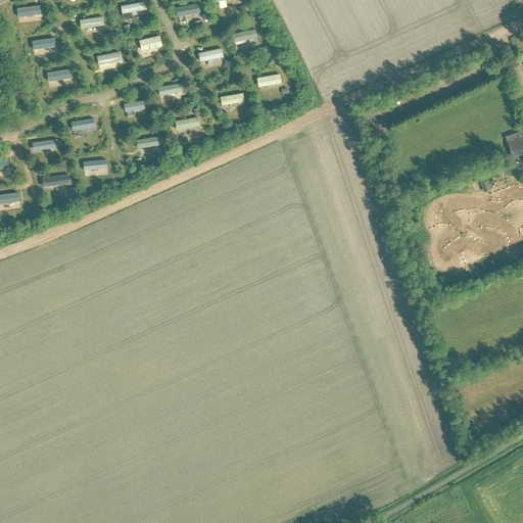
[(144,1),(121,5),(123,13),(145,9),(144,1)]
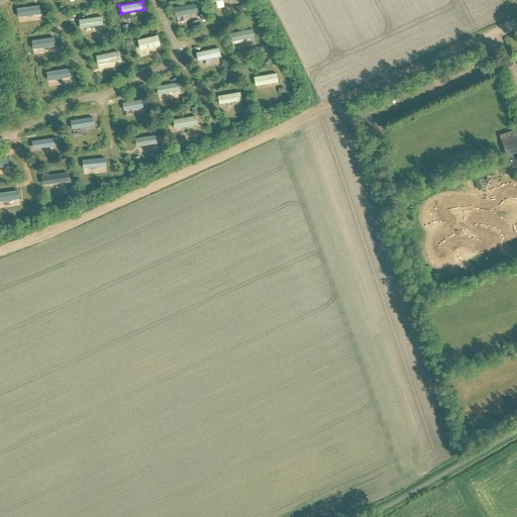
[(196,3),(174,7),(175,16),(198,12),(196,3)]
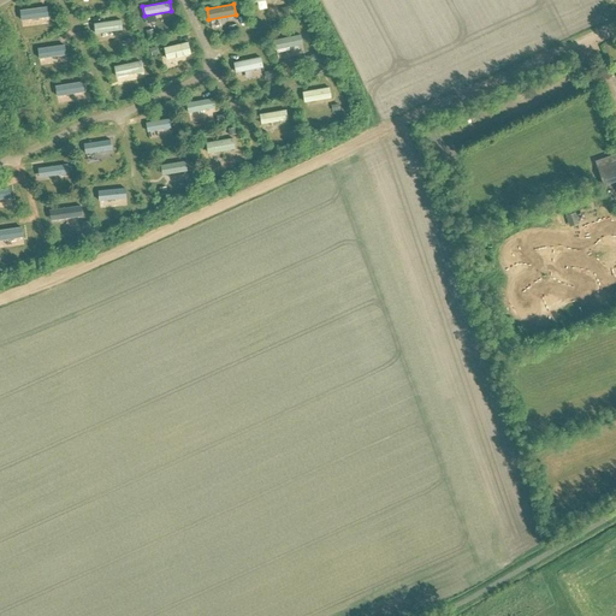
[(47,6),(19,10),(21,19),(48,16),(47,6)]
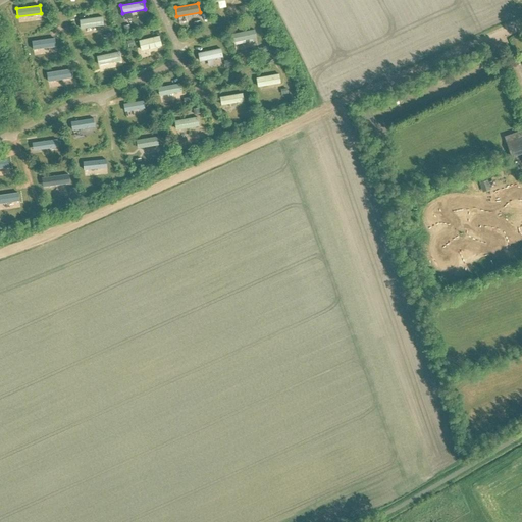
[(102,16),(80,19),(81,29),(104,24),(102,16)]
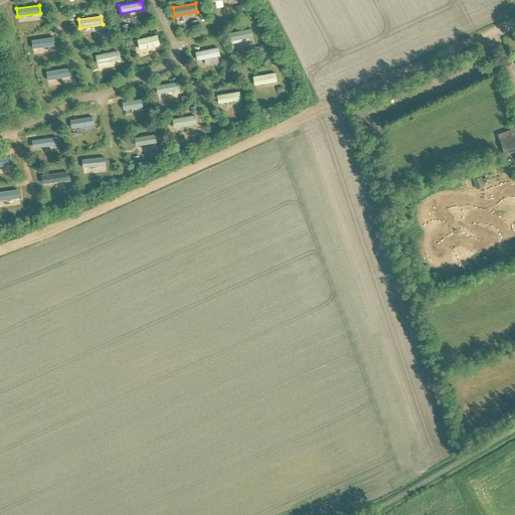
[(253,36),(251,28),(228,33),(229,41),(253,36)]
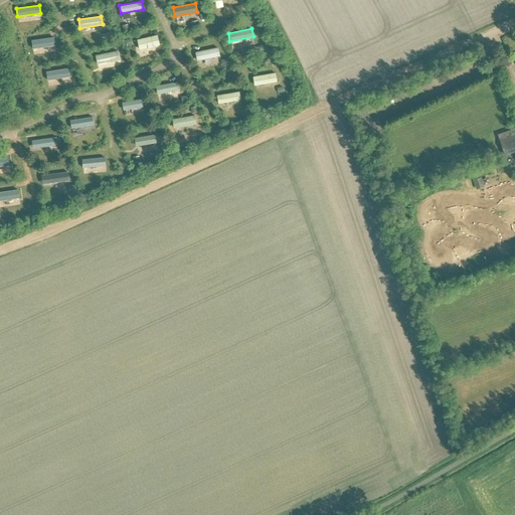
[(157,34),(137,39),(140,49),(160,44),(157,34)]
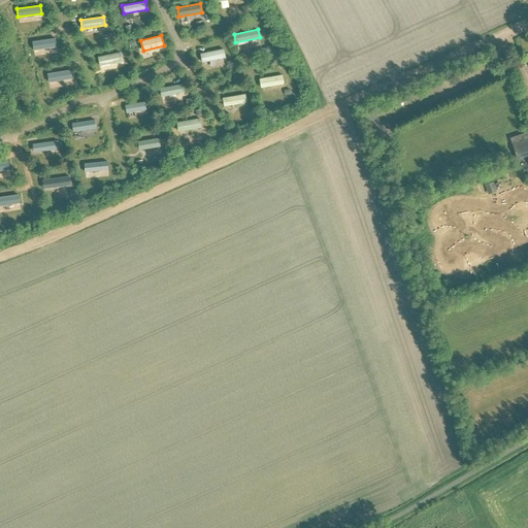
[(57,46),(55,37),(32,41),(33,50),(57,46)]
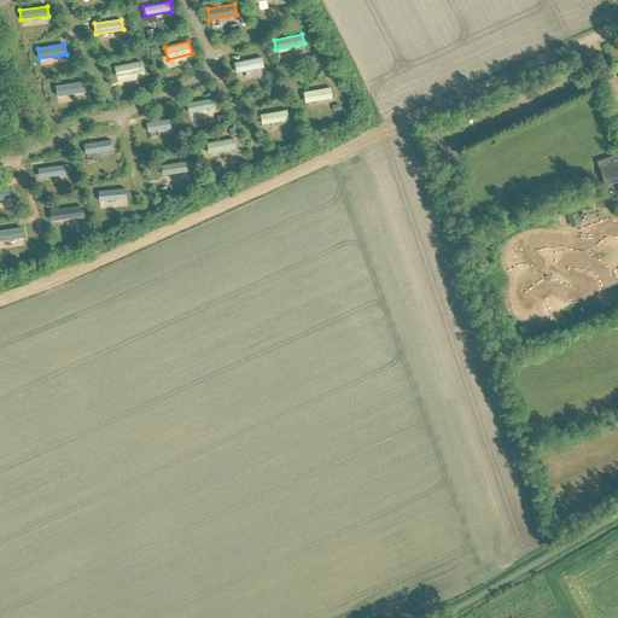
[(319,59),(314,52),(308,57),(312,63),(319,59)]
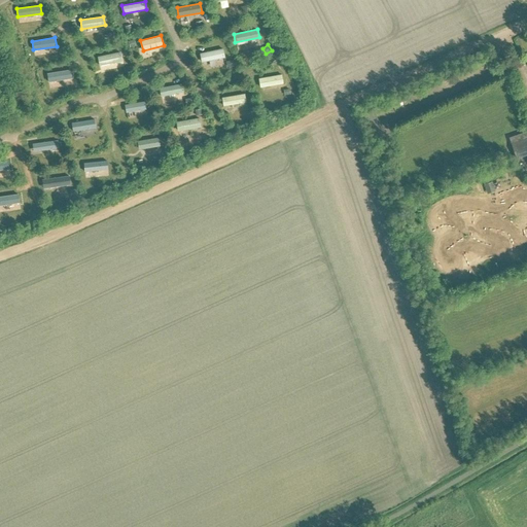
[(223,48),(200,53),(202,62),(225,57),(223,48)]
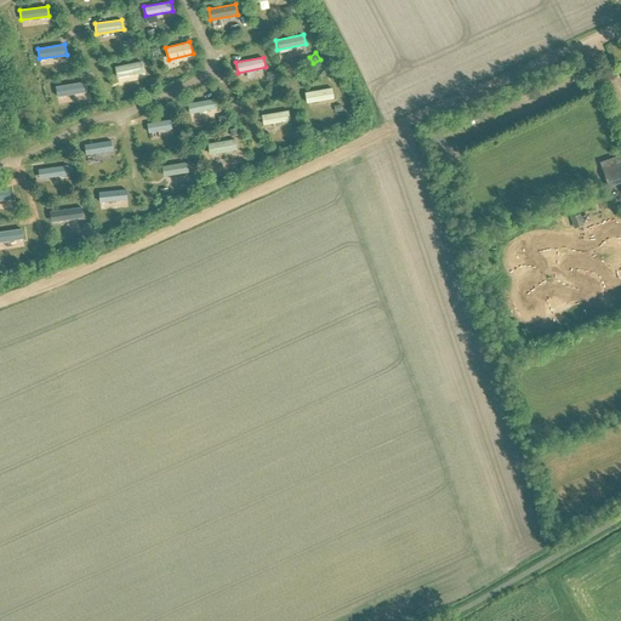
[(143,61),(115,67),(118,78),(144,72),(143,61)]
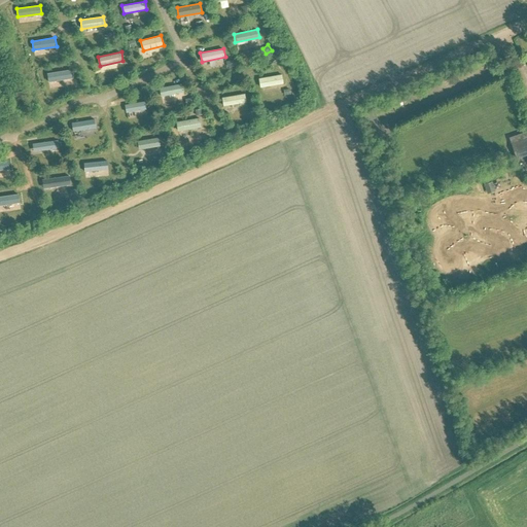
[(70,69),(47,73),(48,81),(71,78),(70,69)]
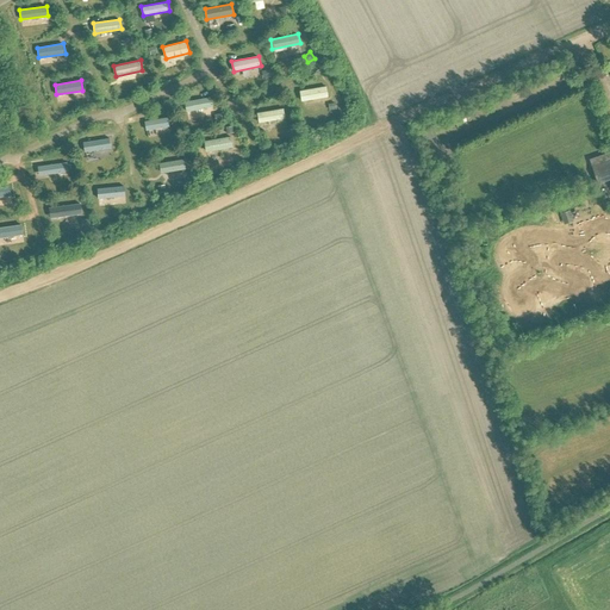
[(327,86),(299,91),(302,101),(328,97),(327,86)]
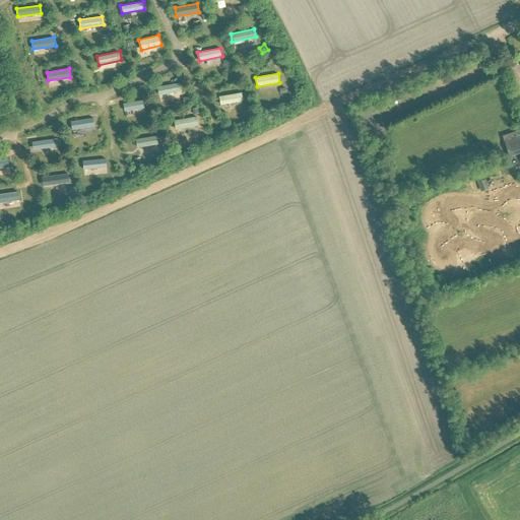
[(182,91),(180,82),(157,86),(158,94),(182,91)]
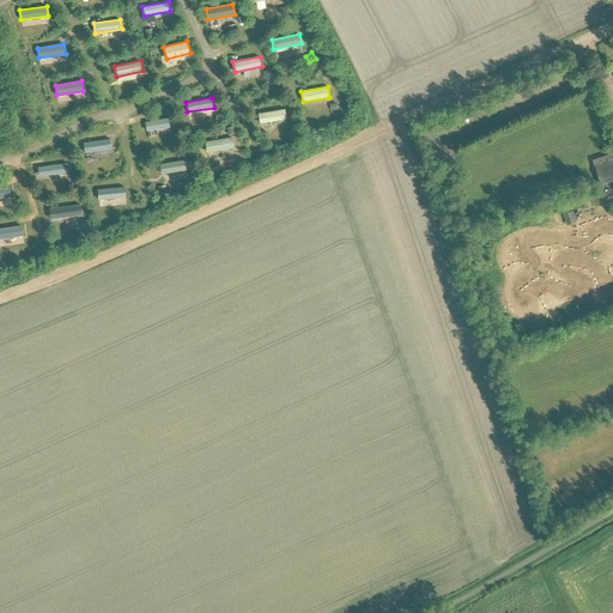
[(285,109),(259,113),(260,123),(286,119),(285,109)]
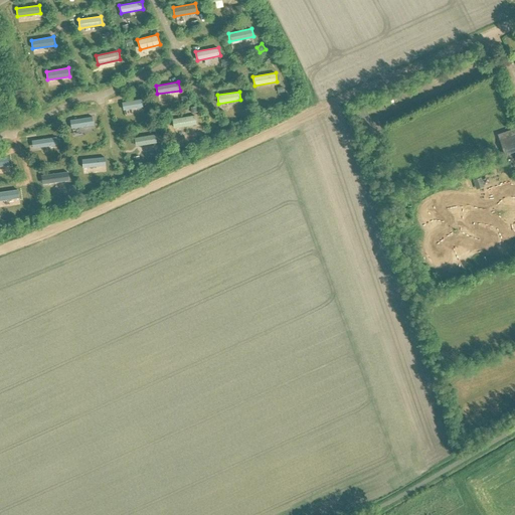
[(142,99),(122,102),(123,110),(143,107),(142,99)]
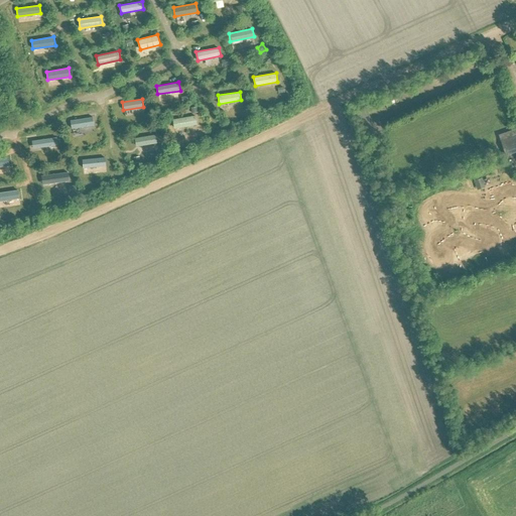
[(196,115),(172,119),(174,128),(197,124),(196,115)]
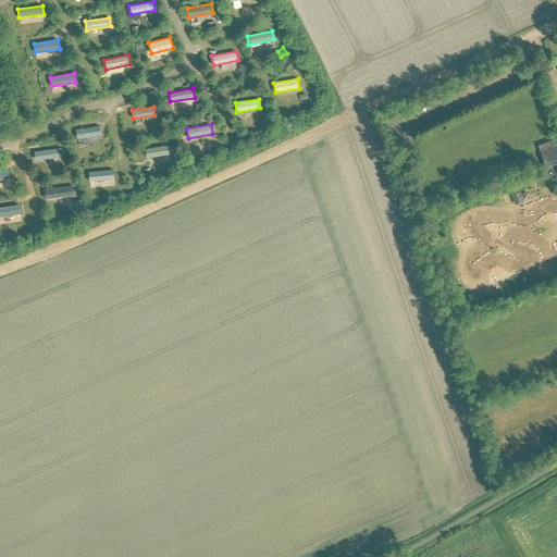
[(100,126),(76,130),(77,138),(101,135),(100,126)]
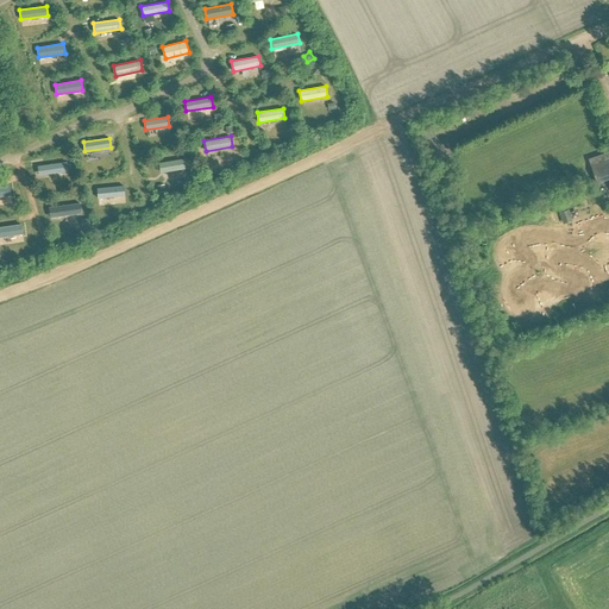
[(187,158),(158,162),(161,173),(188,168),(187,158)]
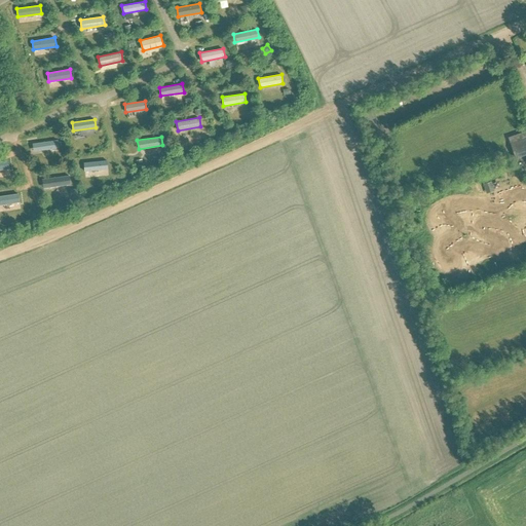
[(59,147),(58,140),(32,144),(33,151),(59,147)]
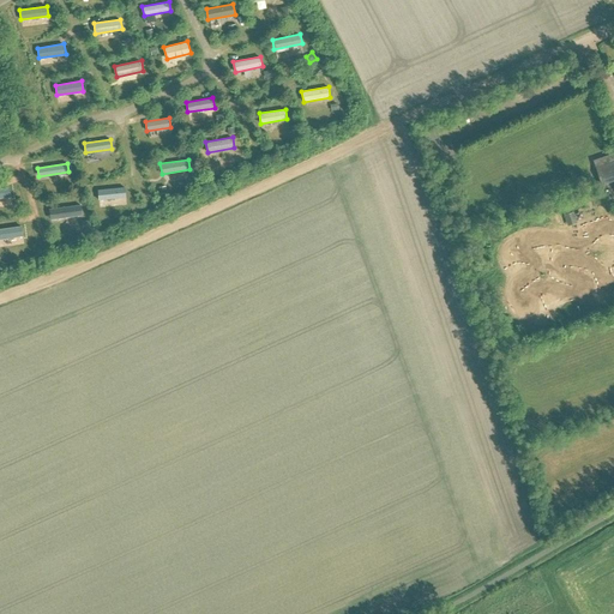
[(613,180),(613,163),(596,170),(602,185),(613,180)]
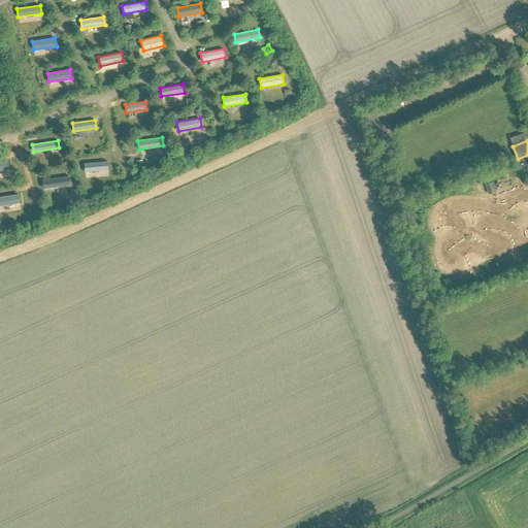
[(0,170),(8,169),(7,160),(0,161),(0,170)]
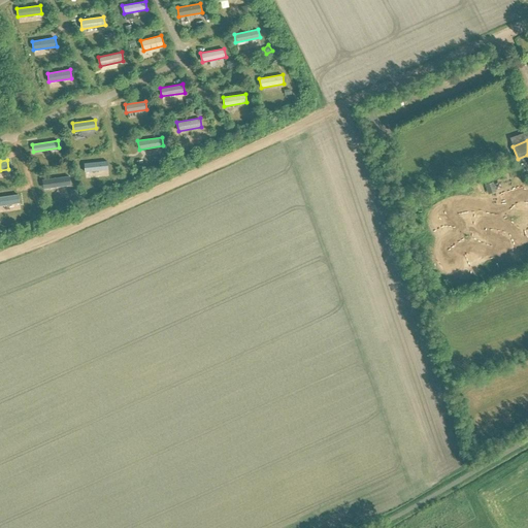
[(108,161),(84,163),(85,171),(108,169),(108,161)]
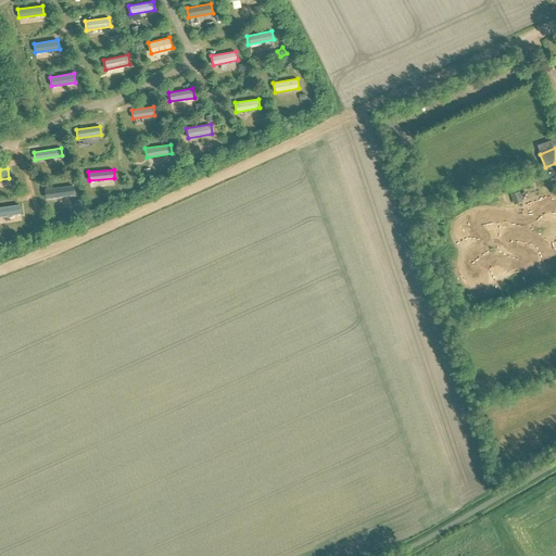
[(73,185),(45,189),(46,199),(75,194),(73,185)]
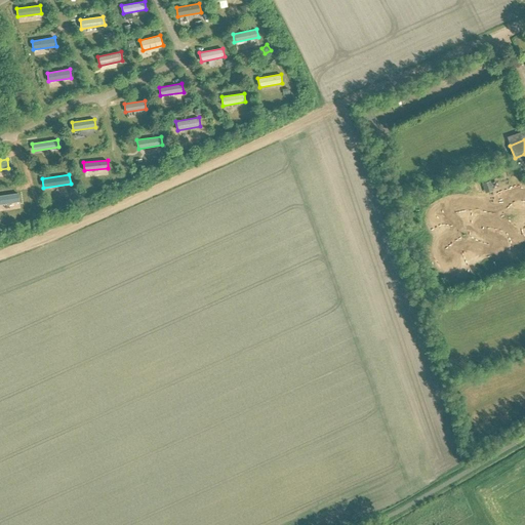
[(484,182),(486,191),(494,188),(492,179),(484,182)]
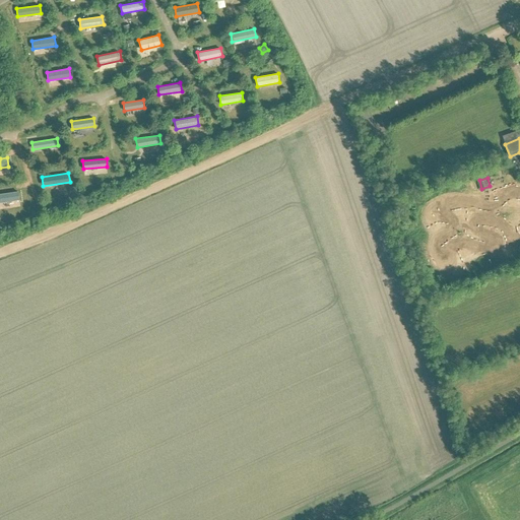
[(0,202),(19,199),(17,191),(0,193),(0,202)]
